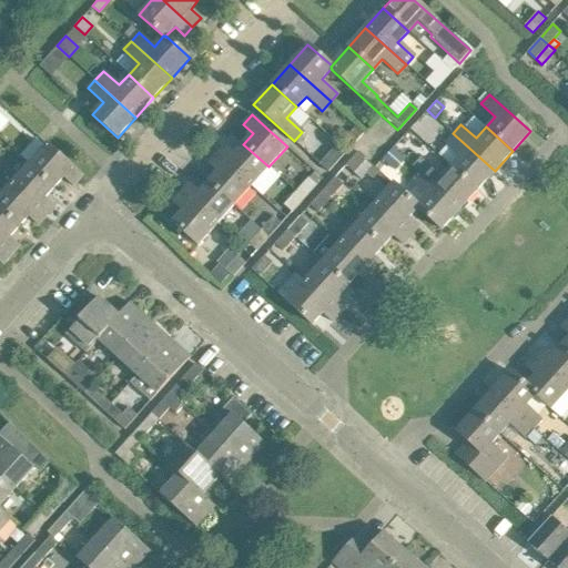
[(358,125),(350,135),(357,142),(365,133),(358,125)]
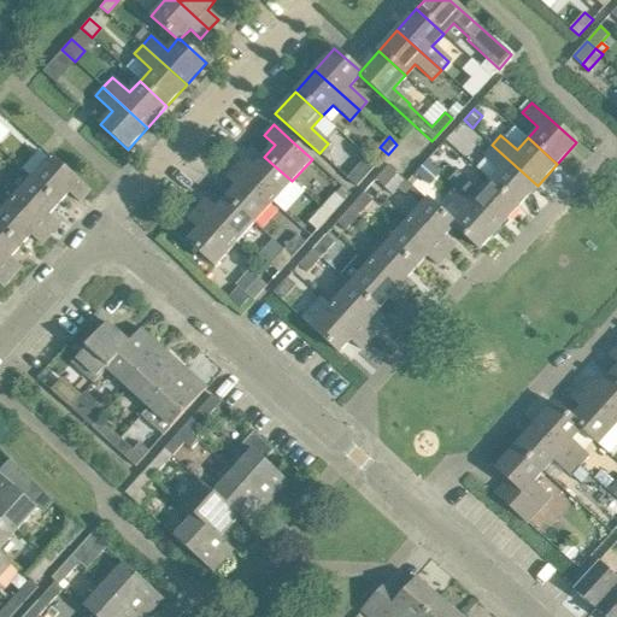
[(538,186),(492,145),(483,154),(499,170),(489,181),(518,206),(538,186)]
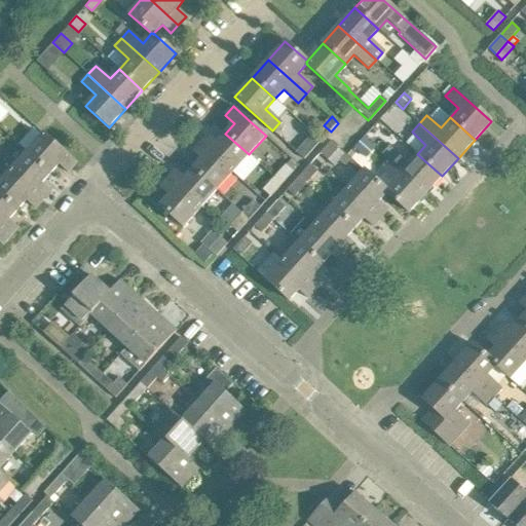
[(76,163),(43,134),(27,153),(50,174),(59,164),(68,173),(76,163)]
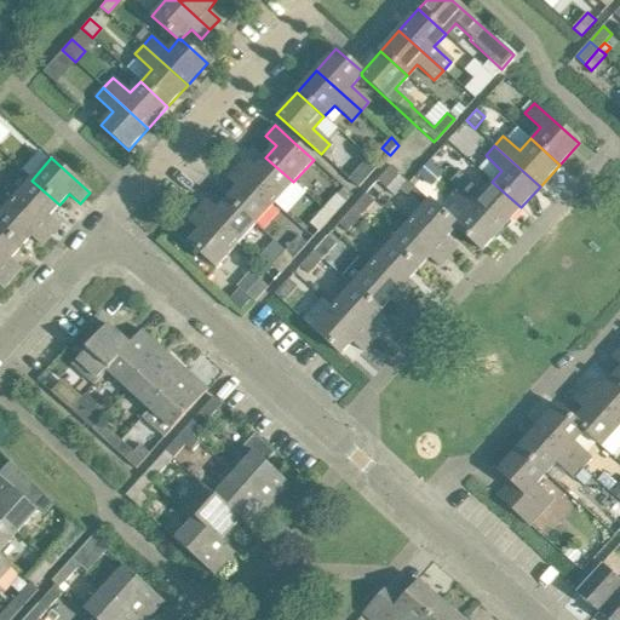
[(293,182),(265,158),(254,168),(244,159),(235,168),(274,204),(293,182)]
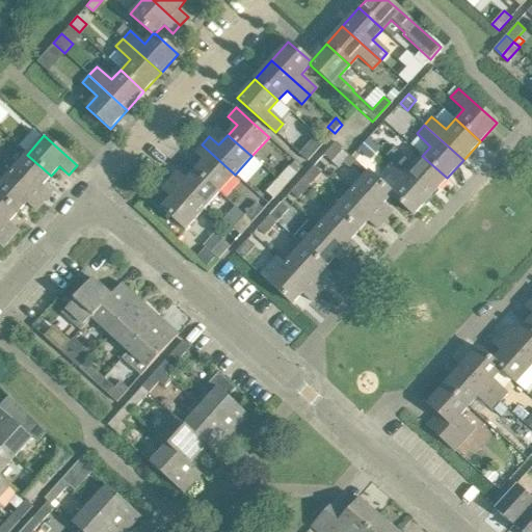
[(324,143),(315,135),(298,154),(308,162),(324,143)]
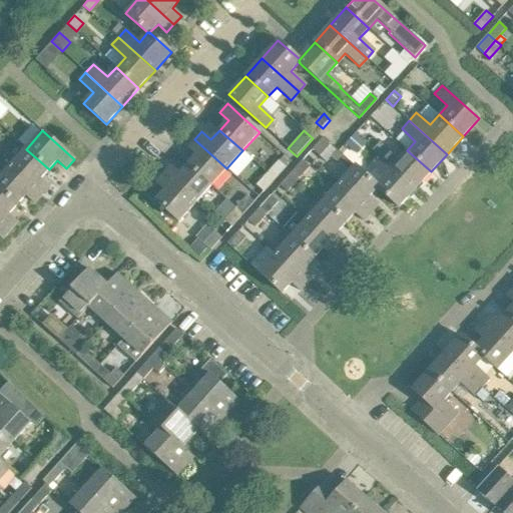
[(355,134),(347,143),(358,154),(366,145),(355,134)]
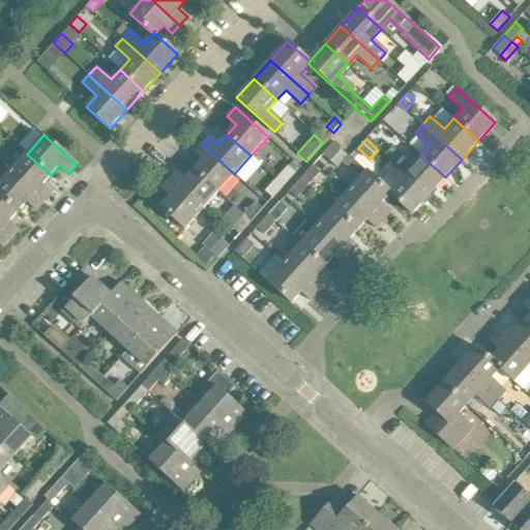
[(330,162),(341,149),(332,142),(322,154),(330,162)]
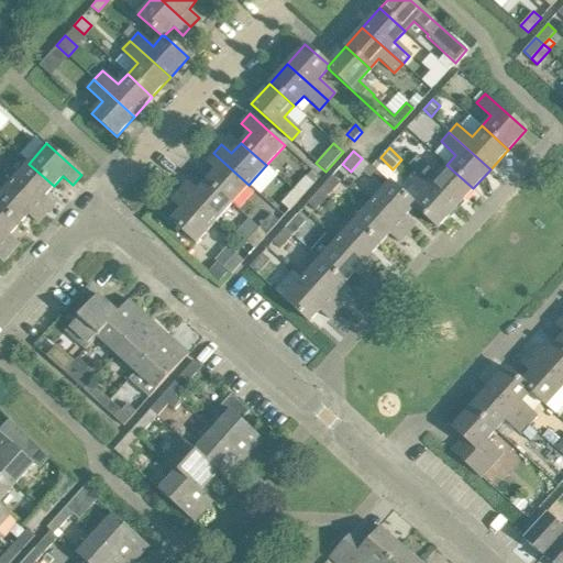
[(249,185),(213,153),(206,162),(216,170),(207,181),(232,203),(249,185)]
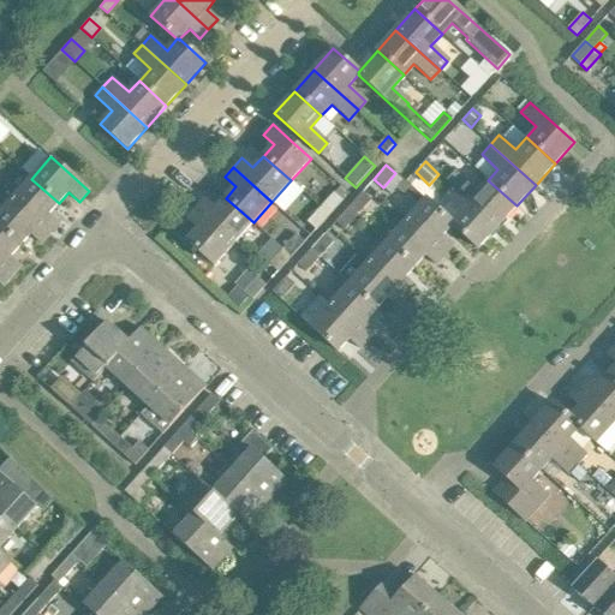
[(517,206),(488,180),(477,192),(460,178),(452,186),(497,227),(517,206)]
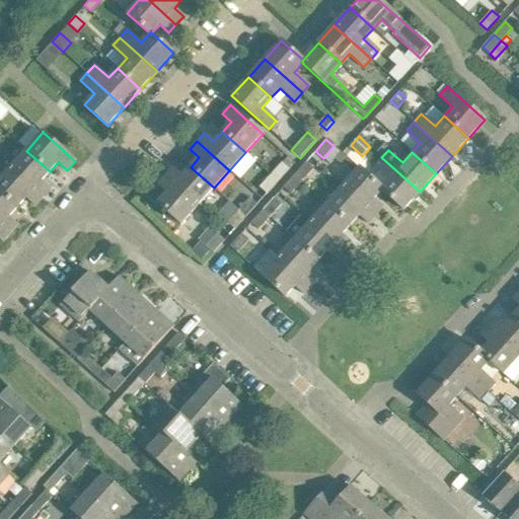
[(50,171),(26,151),(10,168),(43,198),(50,190),(41,181),(50,171)]
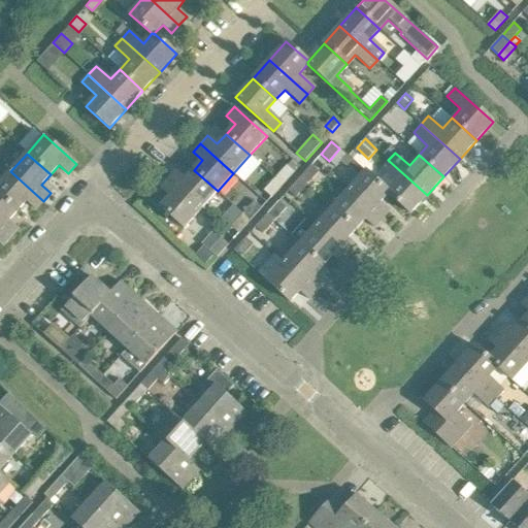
[(427,195),(388,160),(381,168),(395,182),(386,191),(386,192),(389,194),(388,194),(410,213),(427,195)]
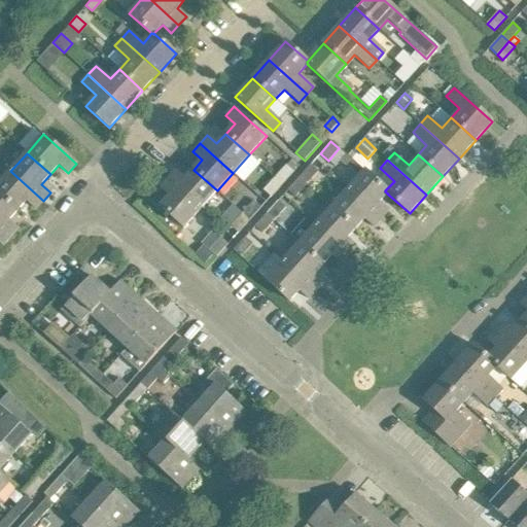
[(306,185),(317,173),(310,165),(299,177),(306,185)]
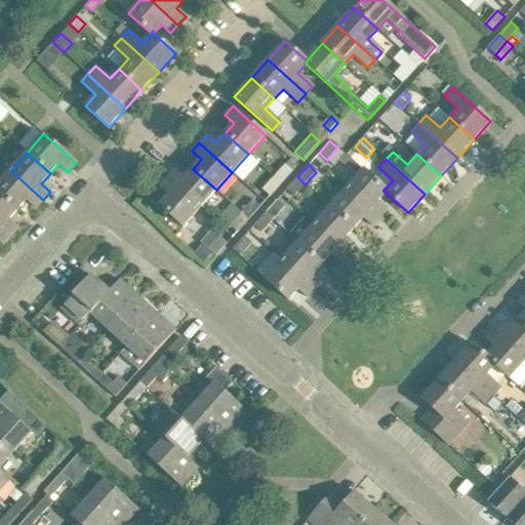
[(279,184),(290,171),(283,165),(272,177),(279,184)]
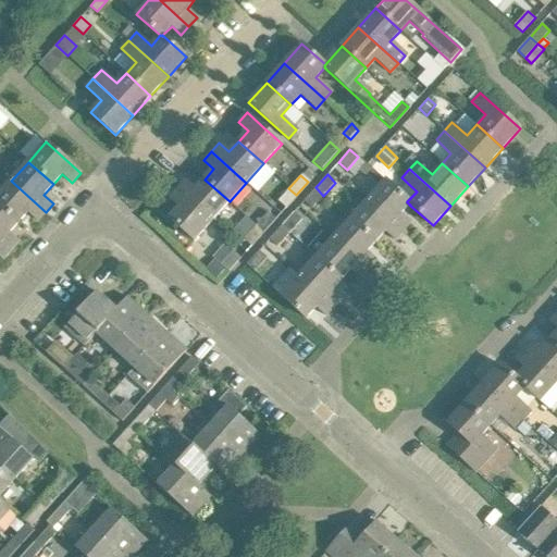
[(230,201),(205,180),(195,189),(185,181),(177,189),(212,221),(230,201)]
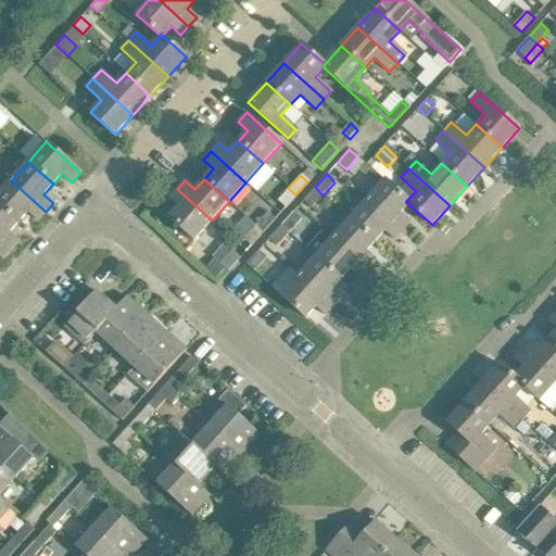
[(46,212),(11,180),(0,191),(0,205),(19,223),(28,212),(38,220),(46,212)]
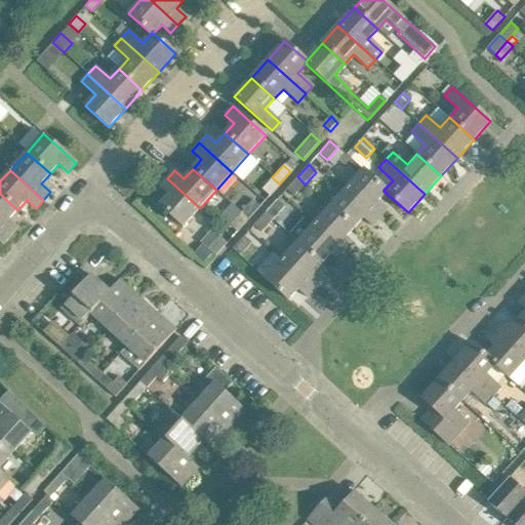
[(377,202),(386,193),(387,193),(384,191),(384,190),(363,171),(348,189),(379,218),(387,210),(377,202)]
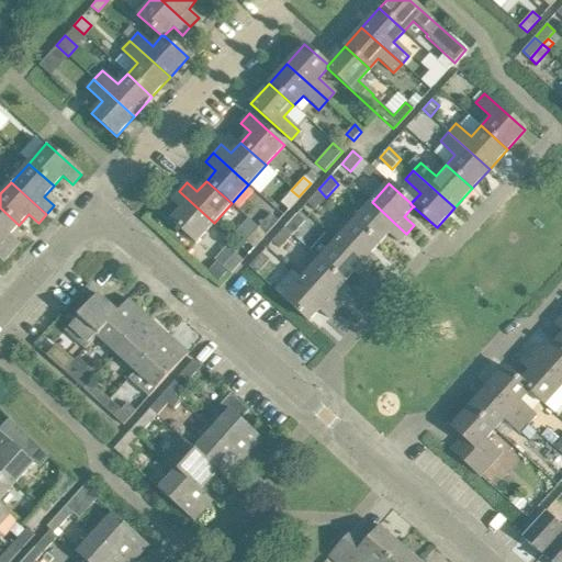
[(314,211),(326,198),(318,189),(305,202),(314,211)]
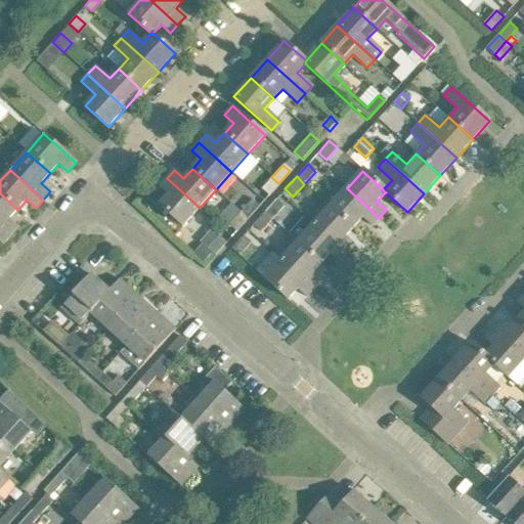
[(267,197),(278,183),(271,177),(260,189),(267,197)]
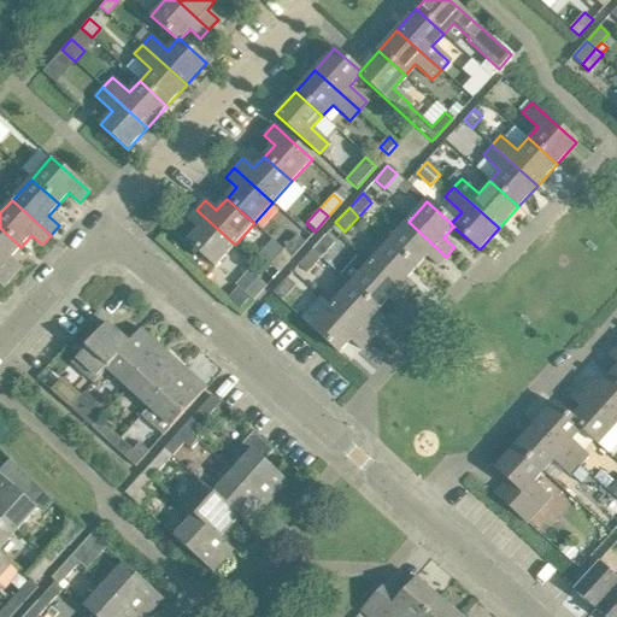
[(235,245),(197,210),(188,219),(199,229),(187,241),(215,266),(235,245)]
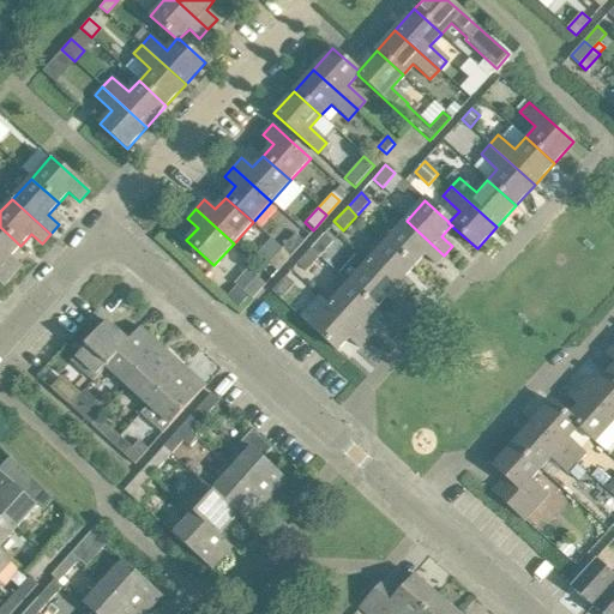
[(444,256),(407,221),(387,242),(414,266),(425,254),(435,264),(444,256)]
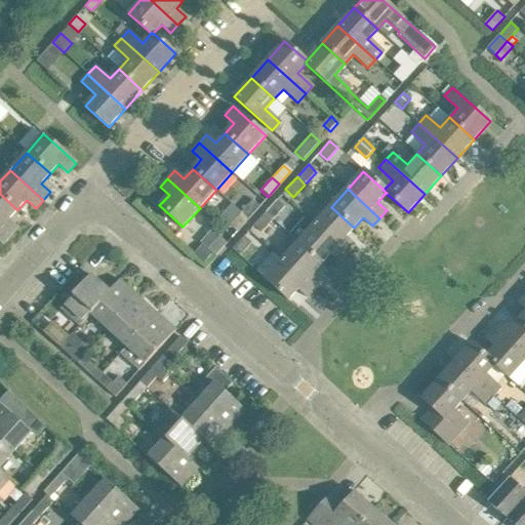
[(17,210),(0,194),(0,226),(10,236),(17,228),(8,219),(17,210)]
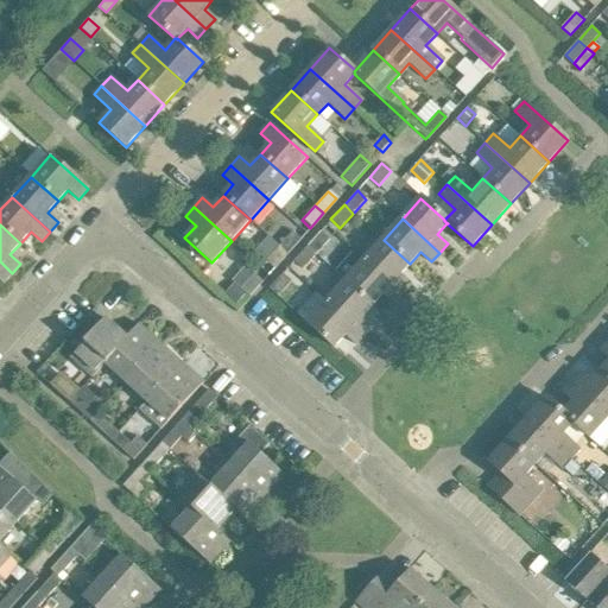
[(316,254),(329,240),(320,232),(306,246),(316,254)]
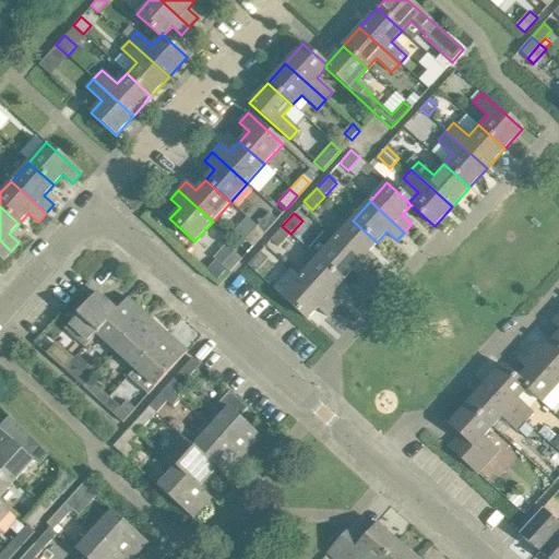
[(262,234),(274,221),(266,214),(256,227),(262,234)]
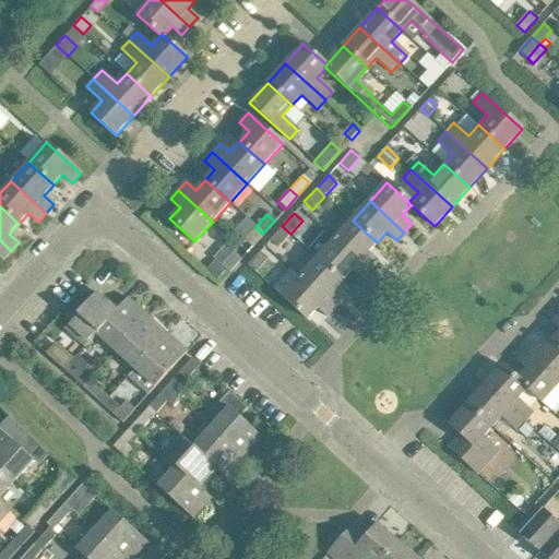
[(245,217),(240,222),(250,232),(254,227),(245,217)]
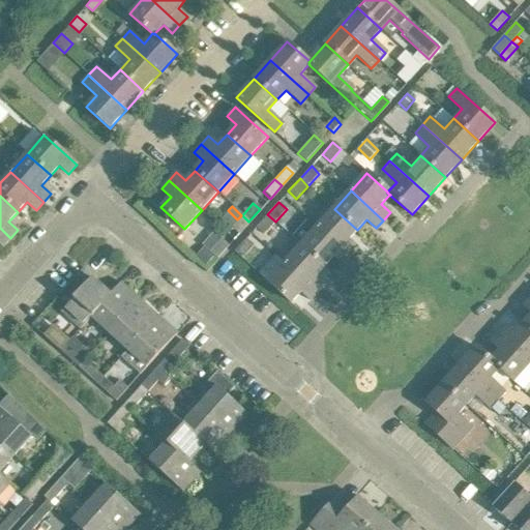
[(348,240),(357,230),(334,209),(318,227),(350,257),(357,248),(348,240)]
